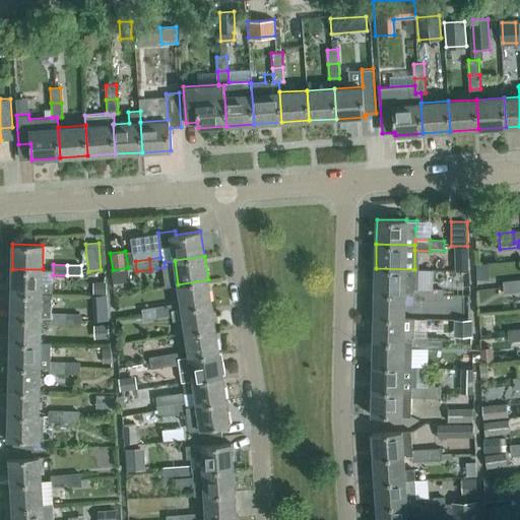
[(418,269),(414,269),(413,269),(376,268),(375,293),(404,294),(413,295),(413,288),(417,288),(418,269)]
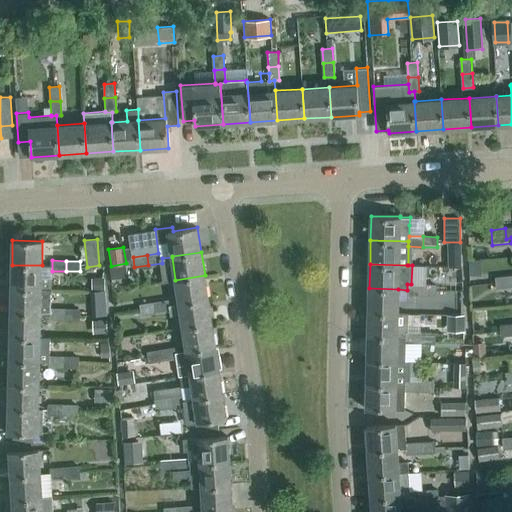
[(41,277),(42,265),(12,265),(11,289),(51,289),(52,278),(41,277)]
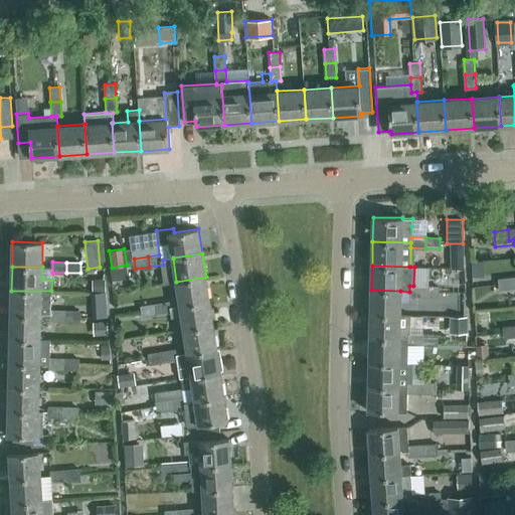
[(127,267),(112,270),(113,280),(129,278),(127,267)]
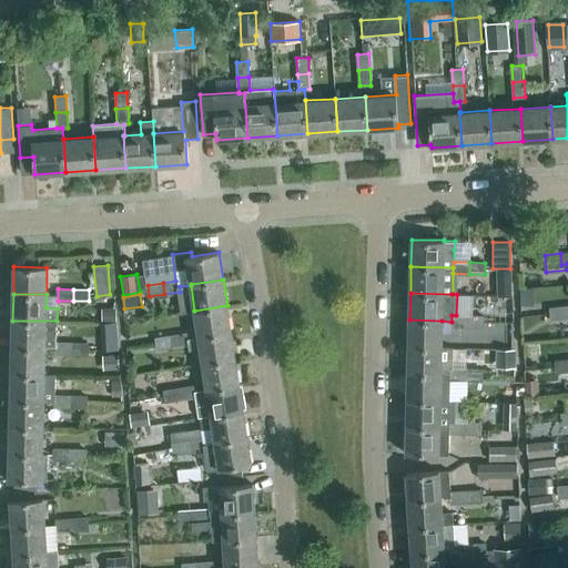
[(231,332),(227,305),(194,311),(199,336),(199,337),(231,332)]
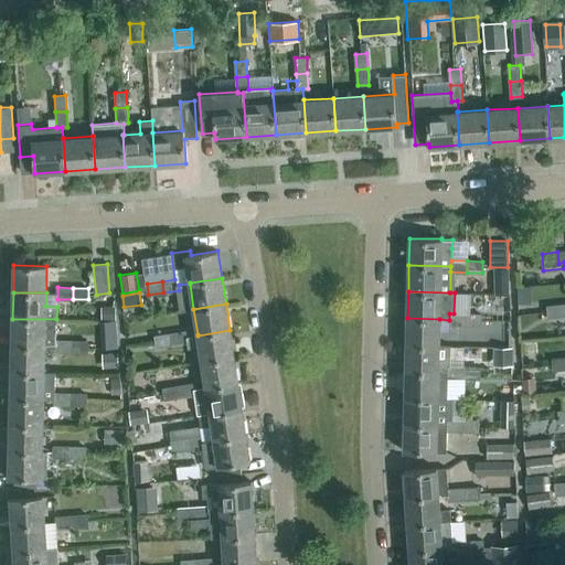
[(564,316),(563,305),(547,307),(548,318),(564,316)]
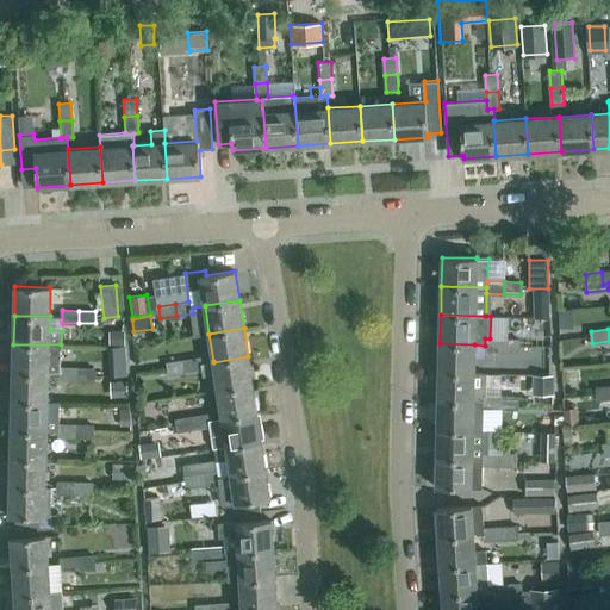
[(114,331),(114,346),(124,346),(124,331),(114,331)]
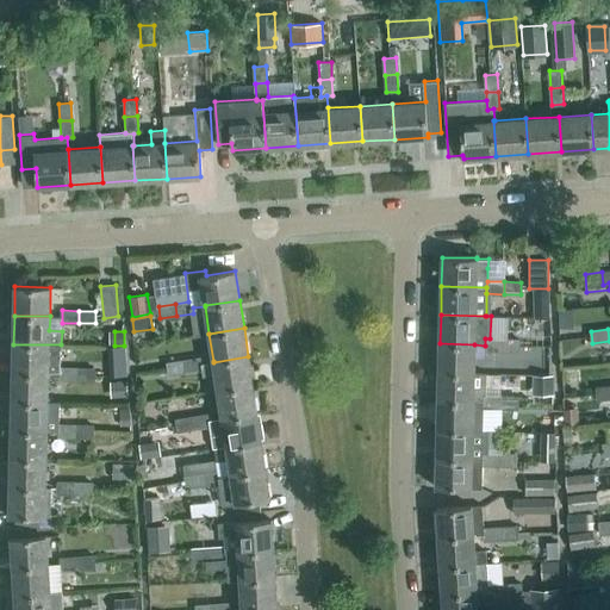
[(503,340),(490,338),(485,338),(485,346),(485,350),(502,352),(503,340)]
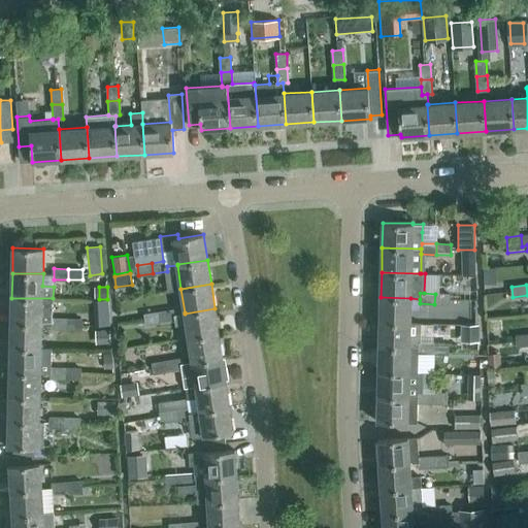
[(450,294),(435,294),(434,304),(449,304),(450,294)]
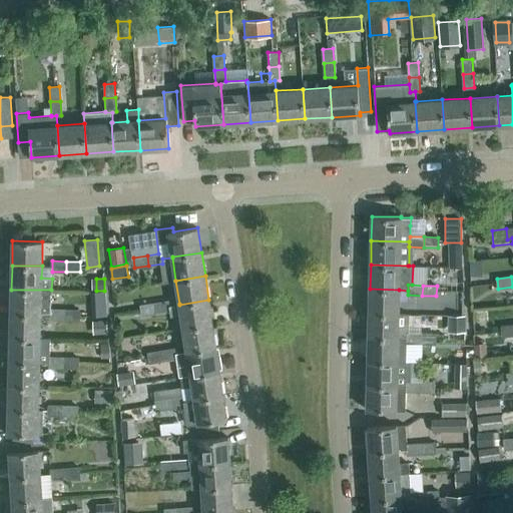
[(369,313),(399,314),(399,290),(370,289),(369,313)]
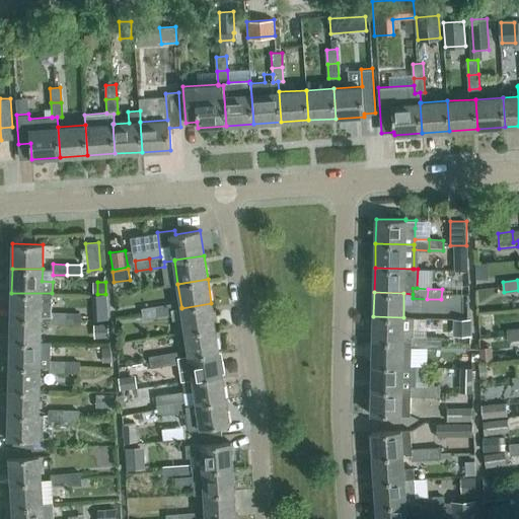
[(52,312),(52,293),(11,293),(11,317),(41,317),(41,318),(52,318),(52,312)]
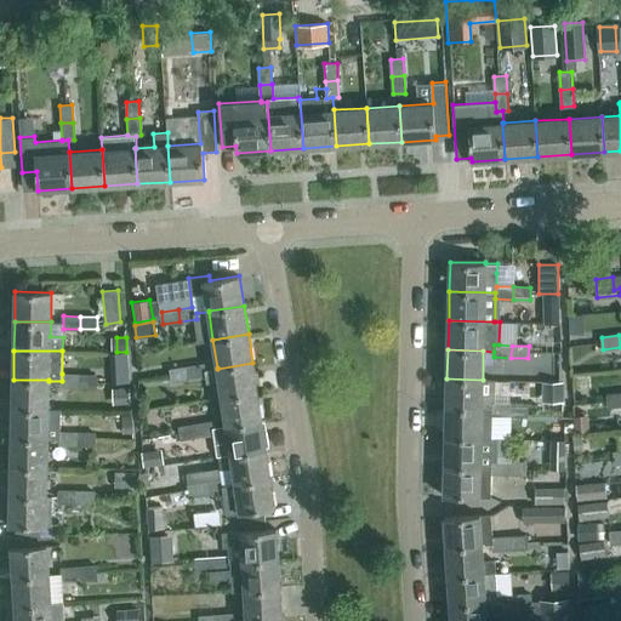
[(257,392),(252,363),(217,369),(217,368),(205,370),(206,376),(206,383),(220,381),(222,397),(257,392)]
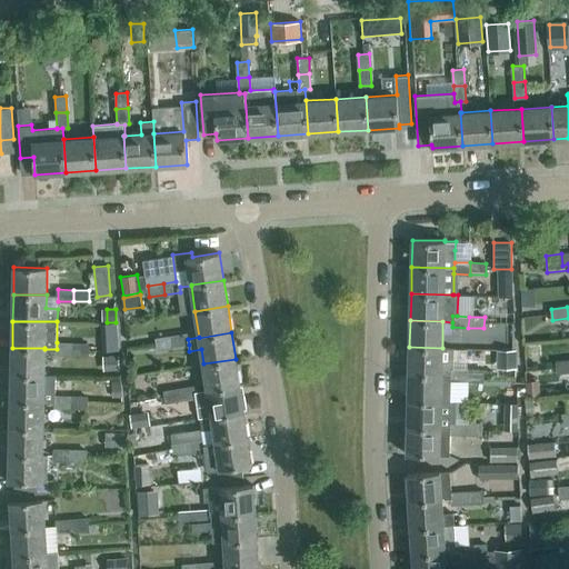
[(189,345),(188,339),(187,333),(171,336),(173,347),(189,345)]
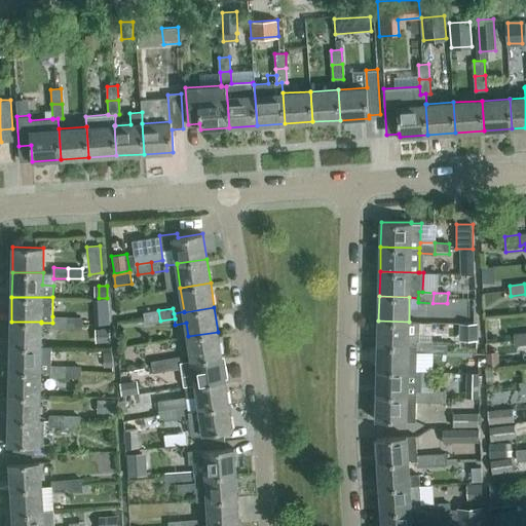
[(109,310),(98,310),(99,324),(110,323),(109,310)]
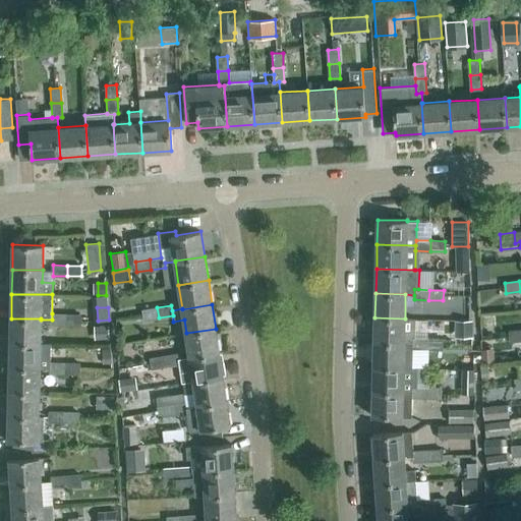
[(159,317),(157,307),(142,309),(145,320),(159,317)]
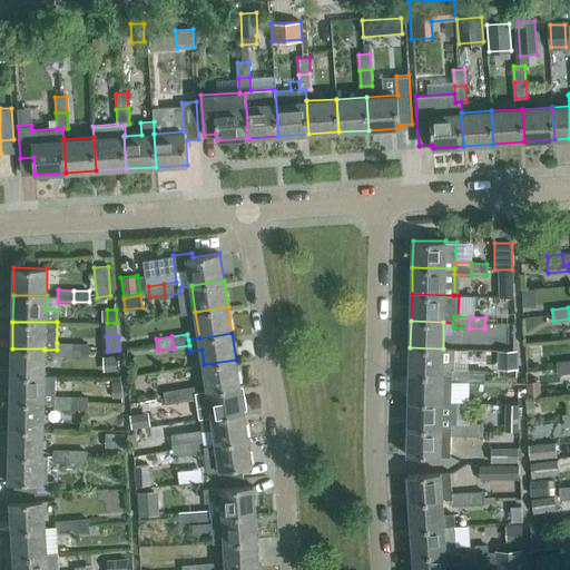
[(72,355),(72,344),(57,343),(57,350),(56,355),(72,355)]
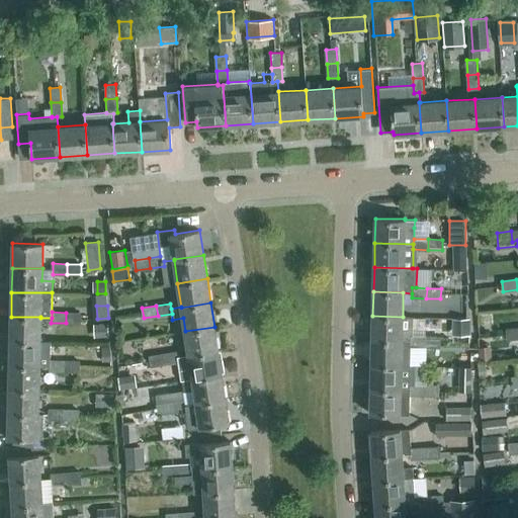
[(80,313),(66,313),(66,323),(80,323),(80,313)]
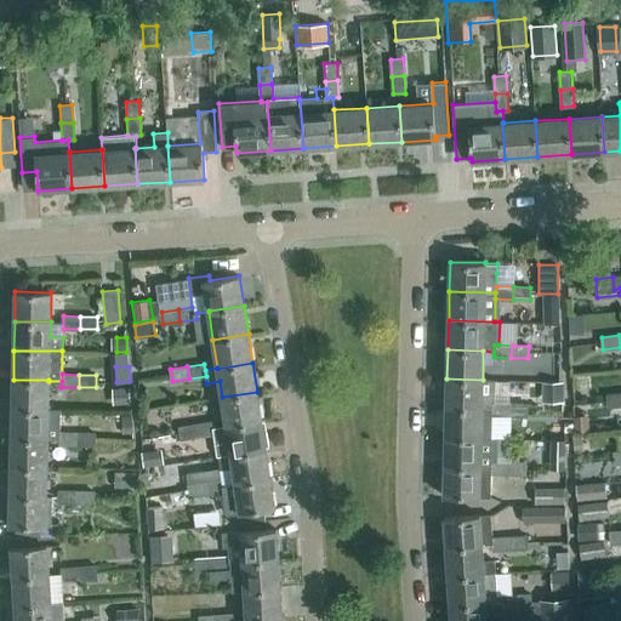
[(495,380),(483,380),(446,379),(446,408),(482,409),(482,410),(493,410),(493,403),(494,403),(495,380)]
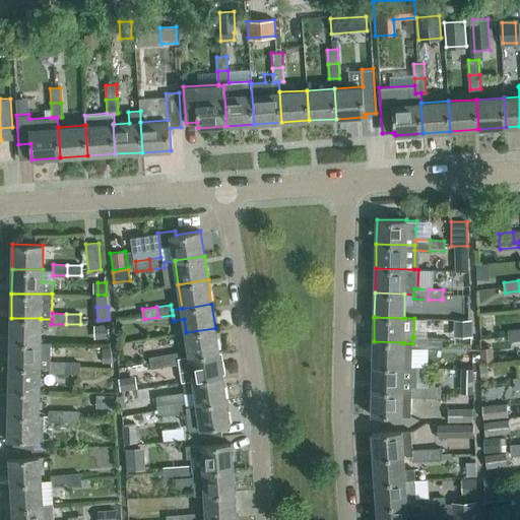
[(41,342),(41,319),(41,318),(11,318),(10,341),(41,342)]
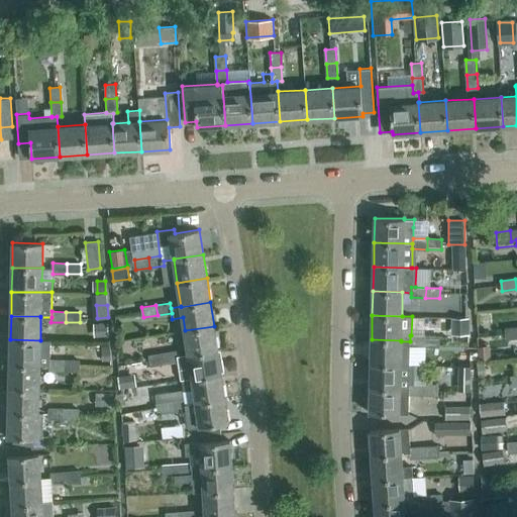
[(468,334),(468,318),(453,318),(452,334),(468,334)]
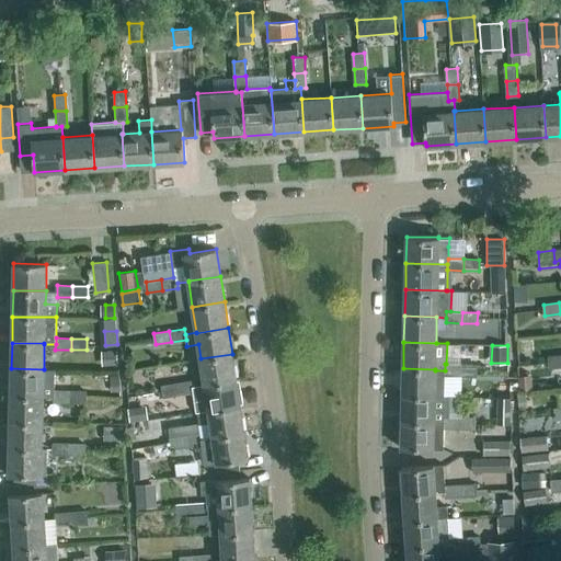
[(117,352),(102,353),(102,361),(117,361),(117,352)]
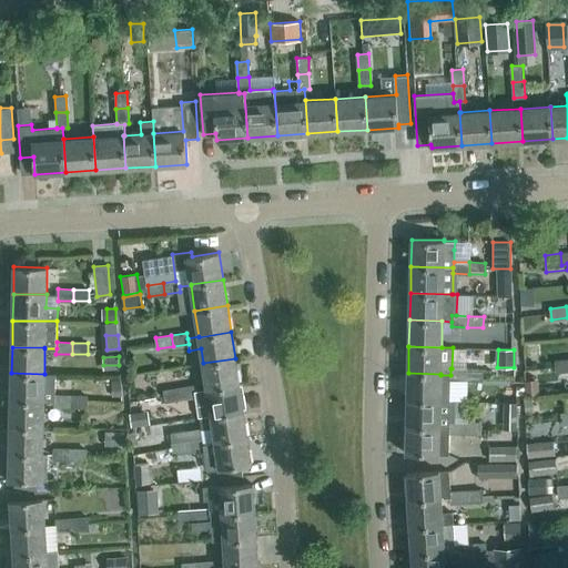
[(240,385),(235,358),(203,363),(194,365),(195,375),(204,374),(206,389),(240,385)]
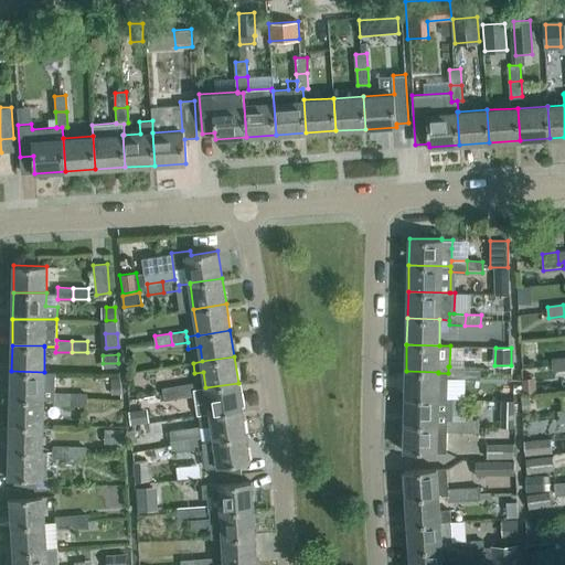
[(564,369),(564,358),(553,359),(554,371),(564,369)]
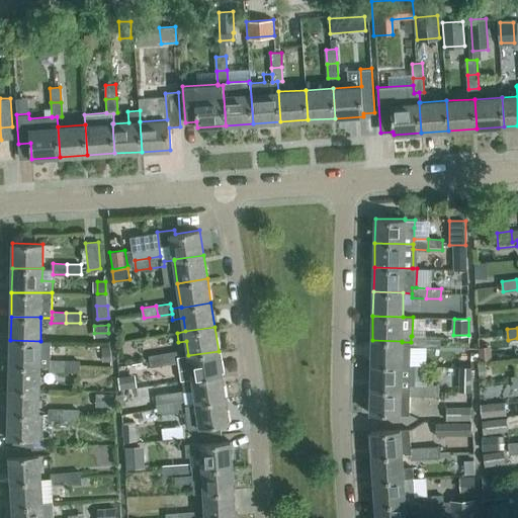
[(425,347),(425,337),(412,336),(411,336),(411,342),(411,346),(425,347)]
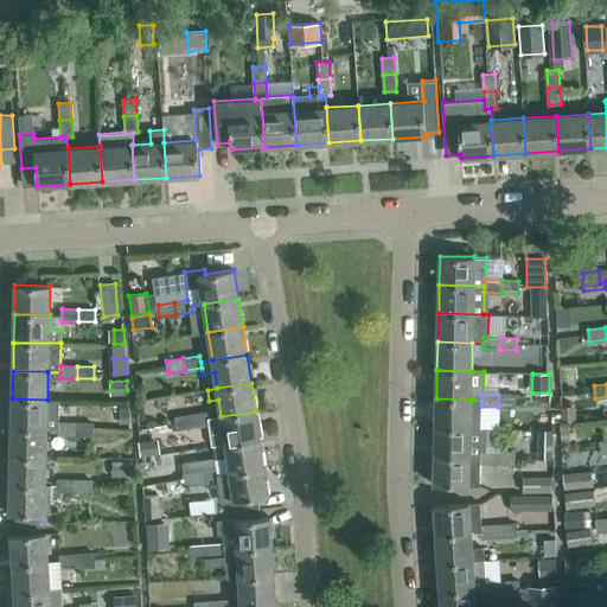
[(515,395),(498,395),(498,407),(515,407),(515,395)]
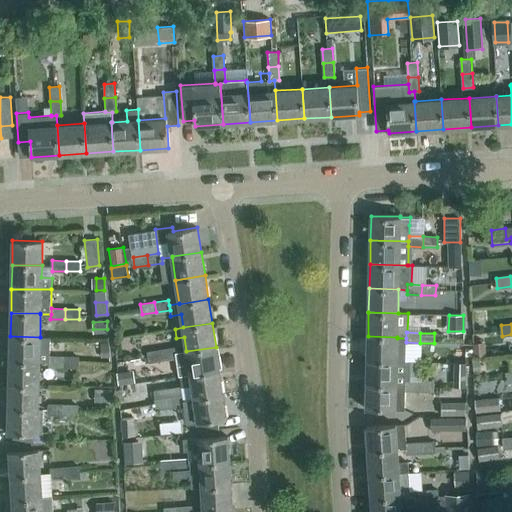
[(50,337),(40,337),(10,336),(10,360),(39,361),(49,362),(50,356),(50,337)]
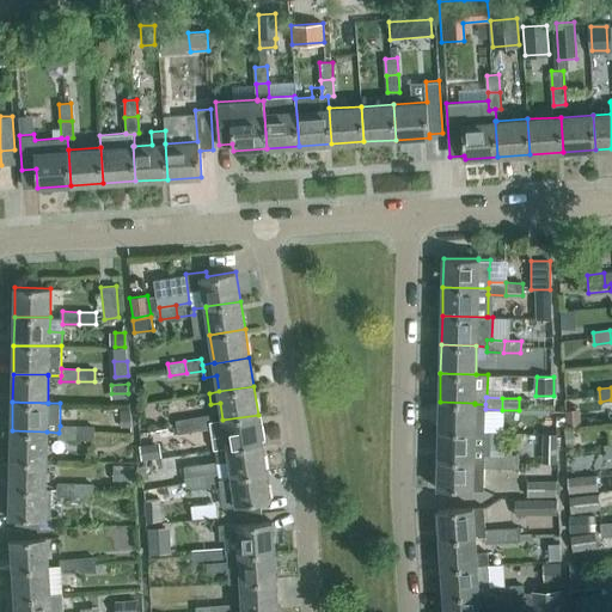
[(473,432),(475,404),(475,403),(440,402),(439,430),(473,432)]
